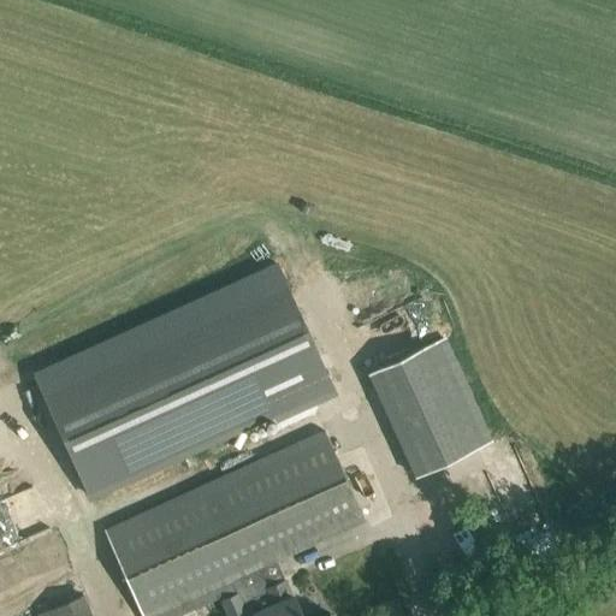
[(336,394),(290,292),(46,402),(88,495),(271,413),(274,422),(336,394)]
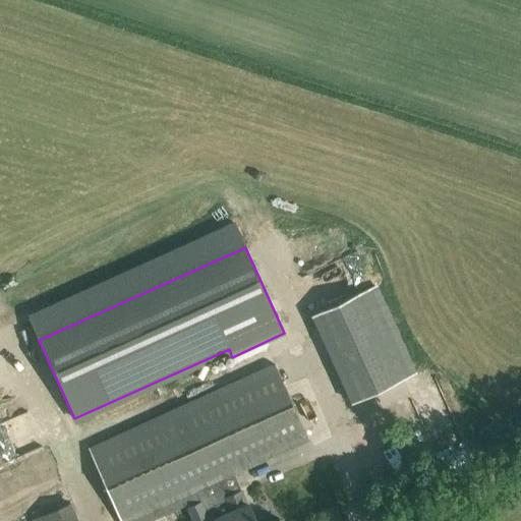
[(375,284),(309,313),(349,401),(415,370),(375,284)]
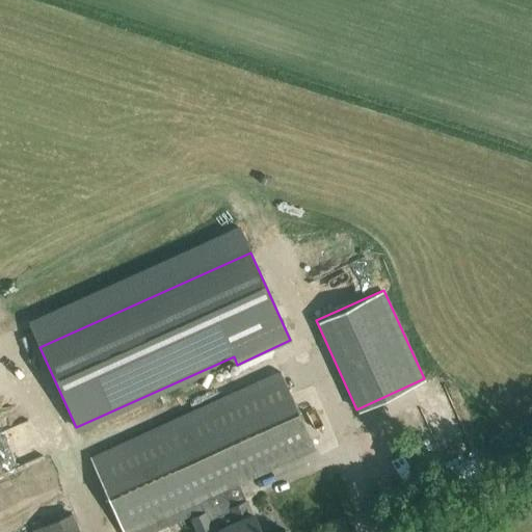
[(195,531),(212,531),(218,529),(219,531),(261,531),(253,514),(251,514),(238,483),(314,449),(280,371),(88,457),(122,531),(151,531),(189,515),(195,531)]
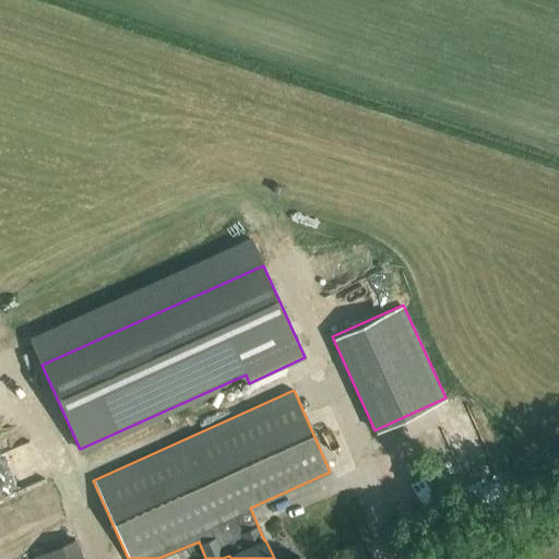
[(0,526),(2,533),(46,515),(34,484),(51,477),(36,439),(0,453),(0,526)]
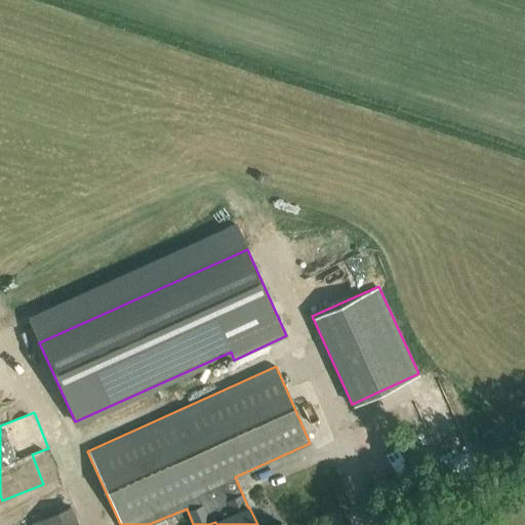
[(31,524),(78,524),(70,506),(31,524)]
